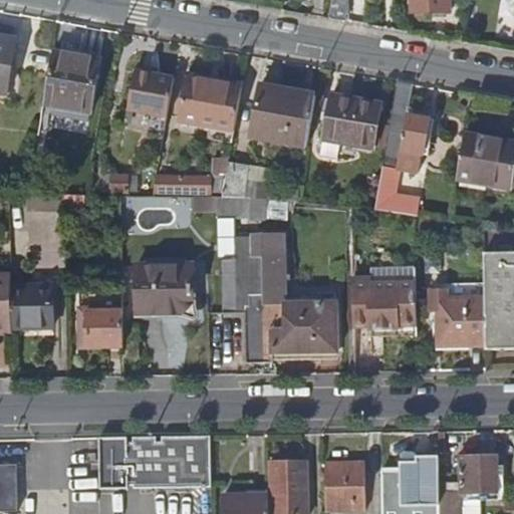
[(334,0),(332,20),(350,23),(350,12),(349,0),(334,0)]
